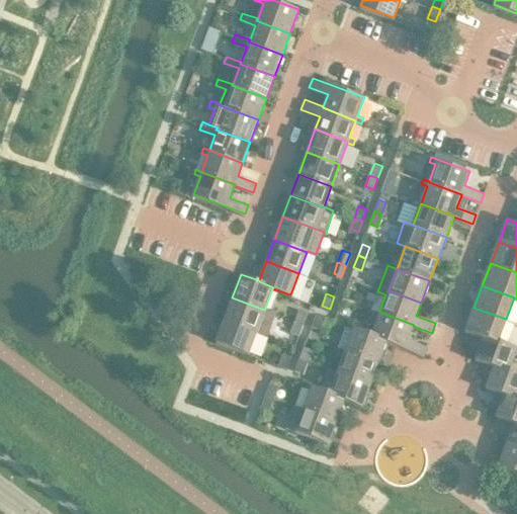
[(232,297),(225,319),(257,331),(257,330),(267,334),(275,312),(265,308),(264,310),(232,297)]
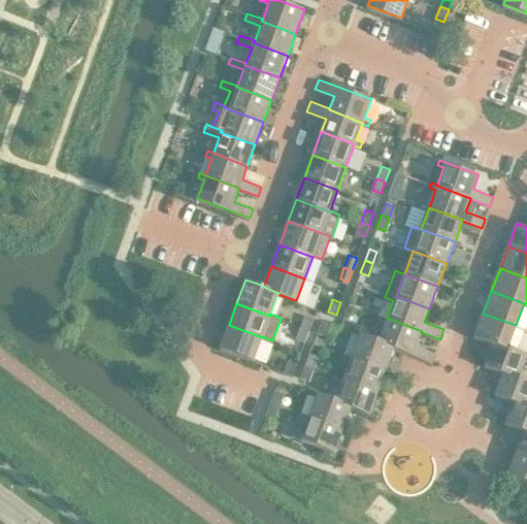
[(508,346),(516,325),(483,314),(474,336),(486,340),(487,339),(507,347),(508,346)]
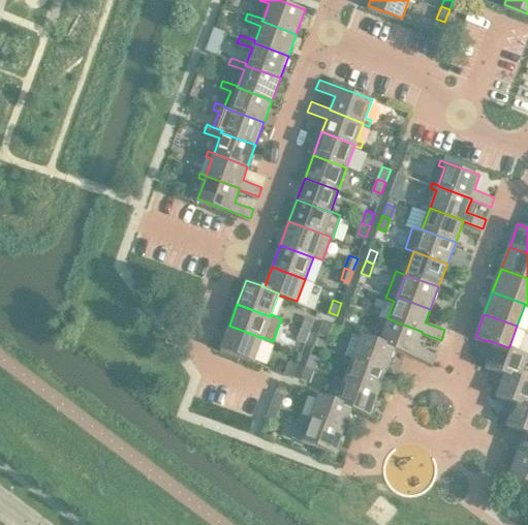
[(302,328),(310,331),(314,318),(307,315),(302,328)]
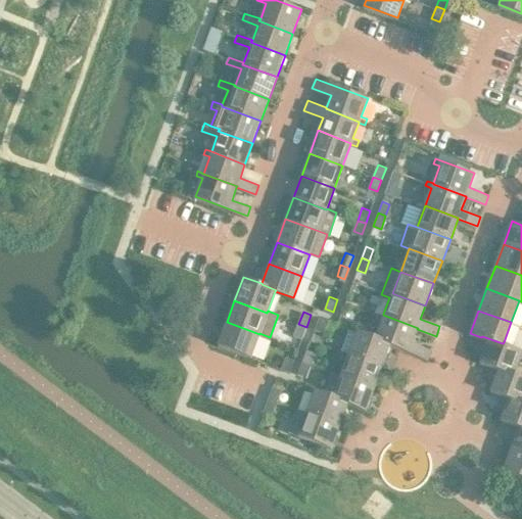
[(413,341),(417,329),(418,328),(383,315),(383,314),(378,312),(376,317),(382,319),(376,336),(376,337),(390,343),(390,344),(399,348),(428,359),(431,348),(413,341)]
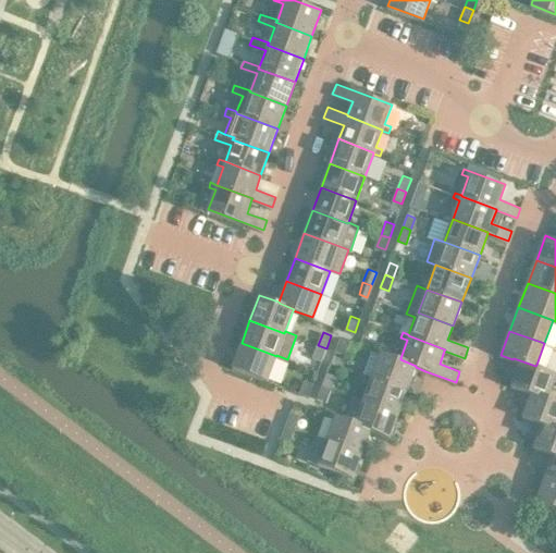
[(344,353),(348,340),(340,336),(335,349),(344,353)]
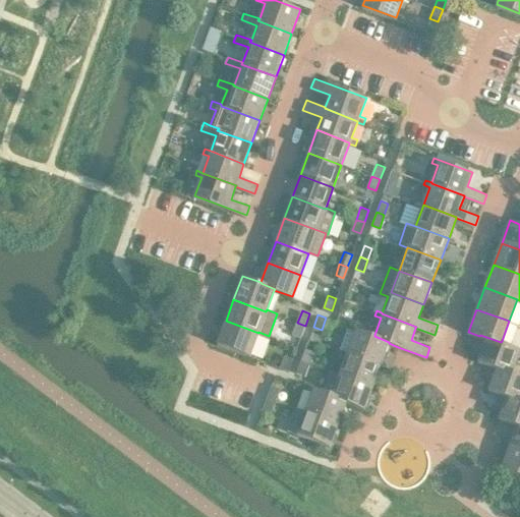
[(258,333),(226,321),(218,343),(250,355),(258,333)]
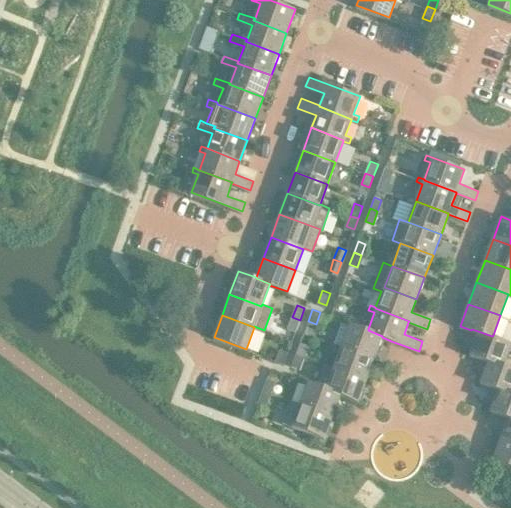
[(300,320),(292,317),(288,328),(296,331),(300,320)]
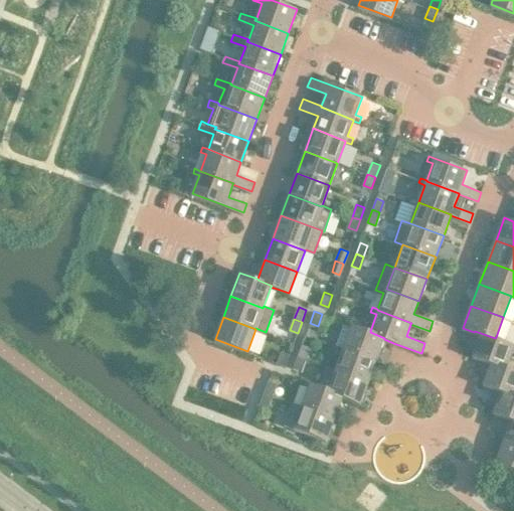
[(376,360),(384,339),(384,338),(370,332),(370,331),(352,324),(352,325),(344,322),(336,344),(344,347),(376,360)]
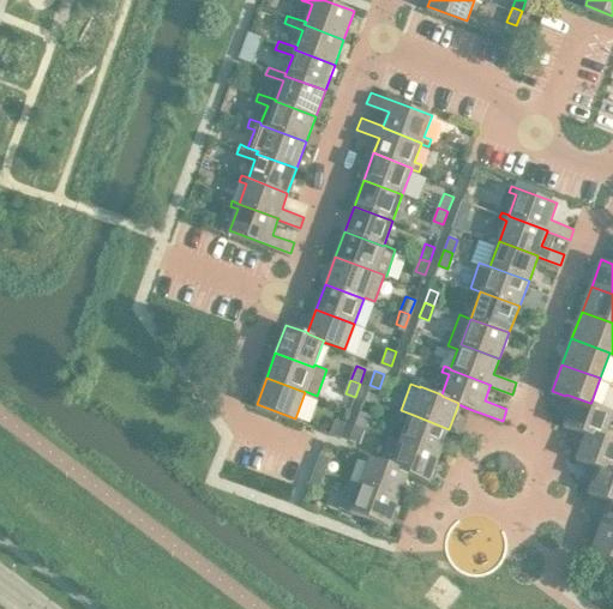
[(564,423),(578,429),(578,428),(602,436),(602,435),(612,410),(592,402),(590,403),(566,395),(565,396),(562,406),(569,409),(564,423)]
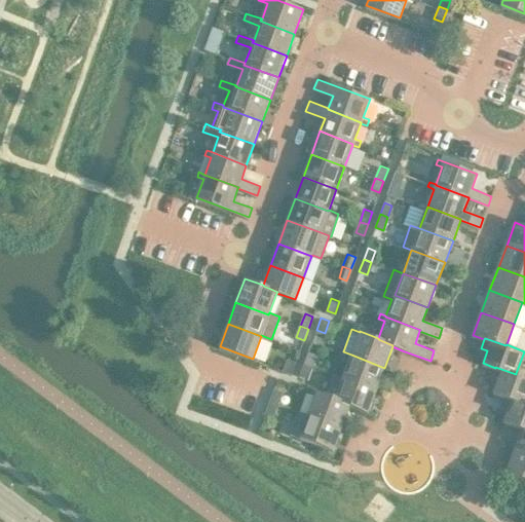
[(304,362),(312,365),(316,353),(308,350),(304,362)]
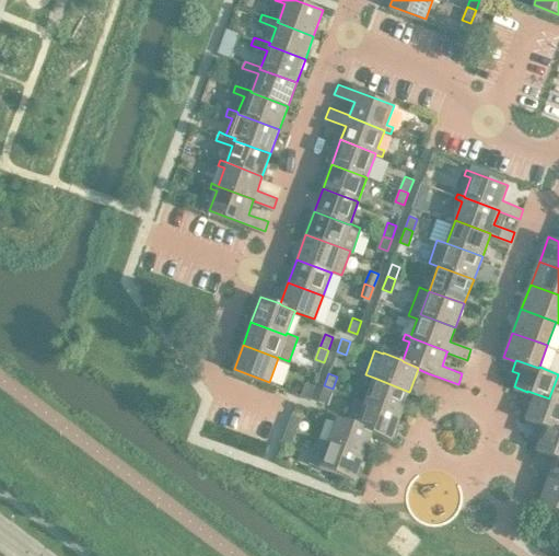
[(400,415),(409,392),(374,378),(365,401),(400,415)]
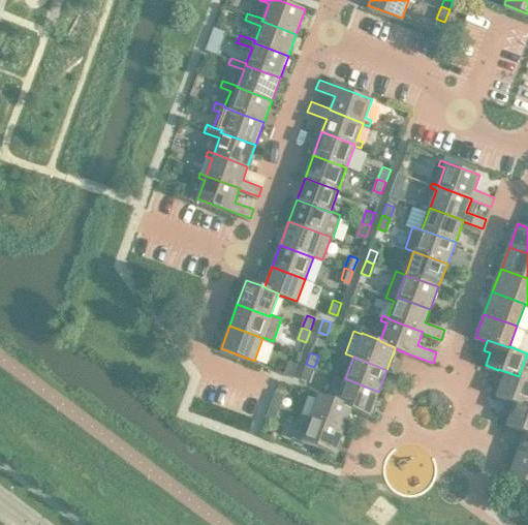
[(293,375),(299,362),(289,359),(284,372),(293,375)]
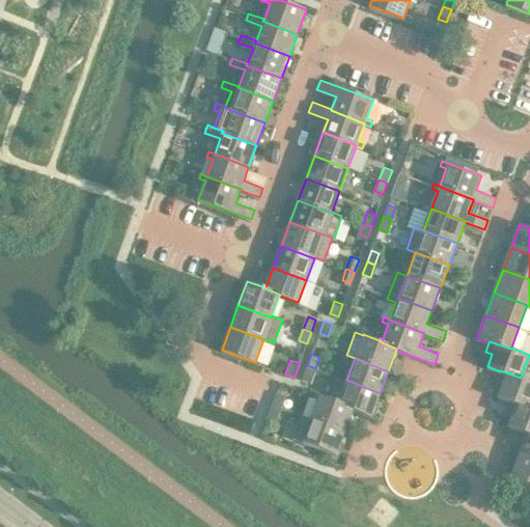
[(315,368),(307,365),(303,378),(311,381),(315,368)]
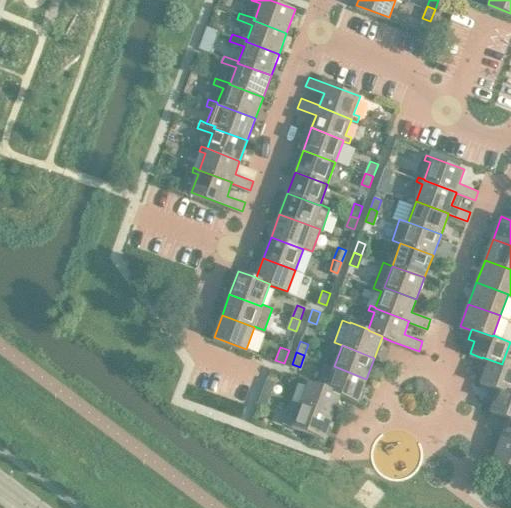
[(510,366),(502,363),(502,364),(482,357),(482,358),(479,366),(484,368),(480,382),(492,386),(492,385),(510,392),(510,366)]
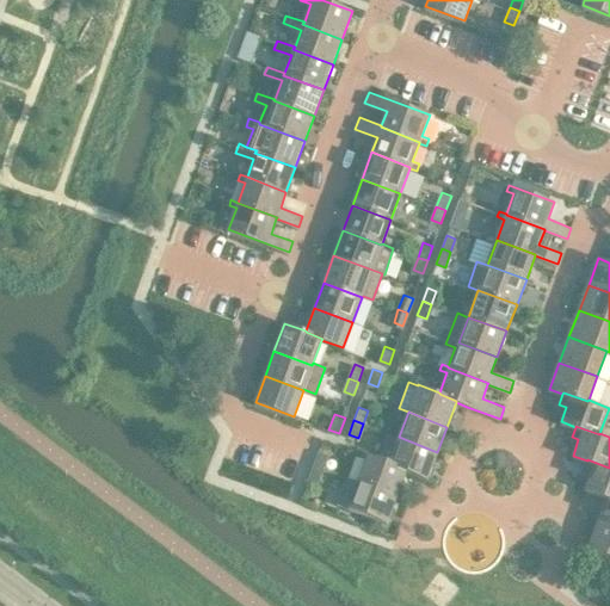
[(427,478),(437,452),(399,437),(388,433),(379,457),(389,462),(389,463),(407,469),(406,471),(427,478)]
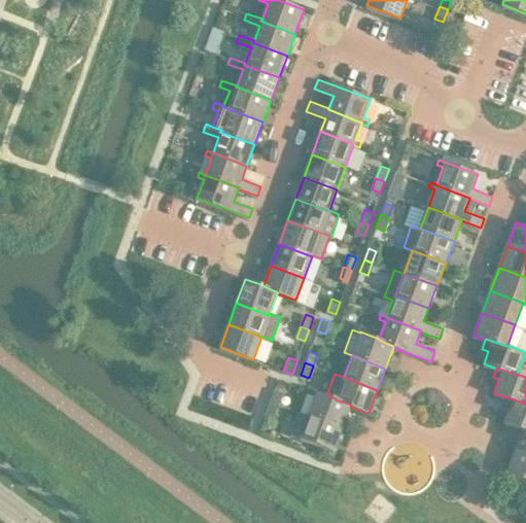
[(271,401),(278,403),(282,391),(275,388),(271,401)]
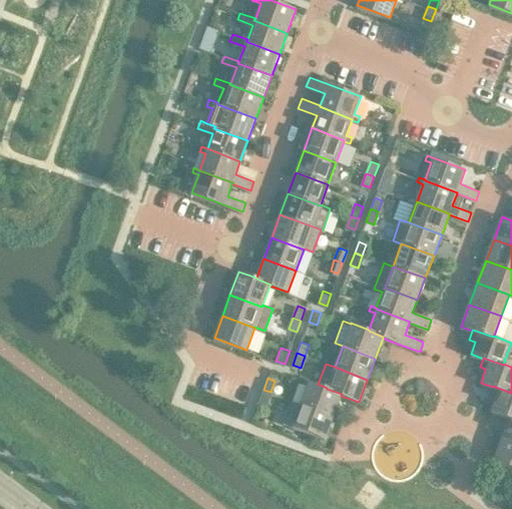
[(334,416),(341,396),(342,394),(327,389),(327,388),(318,384),(310,381),(301,403),(334,416)]
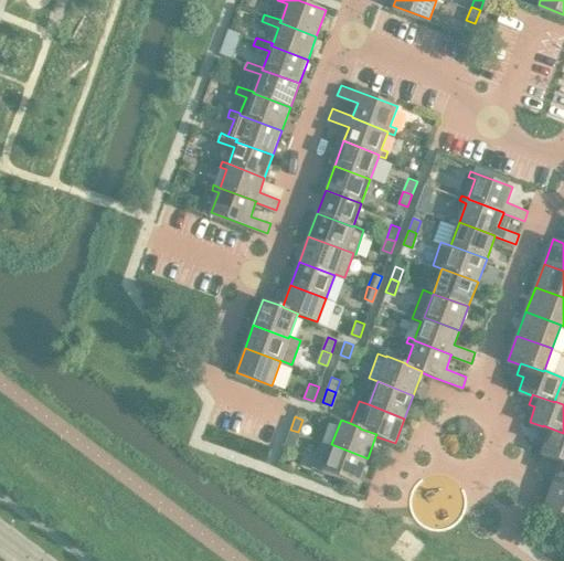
[(541,453),(554,458),(554,457),(563,461),(563,433),(543,425),(543,426),(540,436),(546,438),(541,453)]
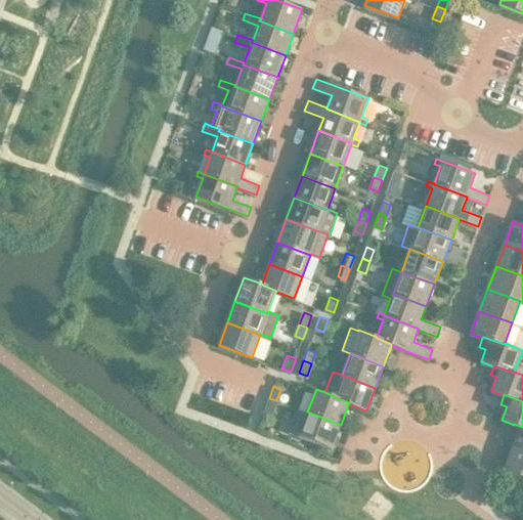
[(276,400),(269,398),(264,410),(272,413),(276,400)]
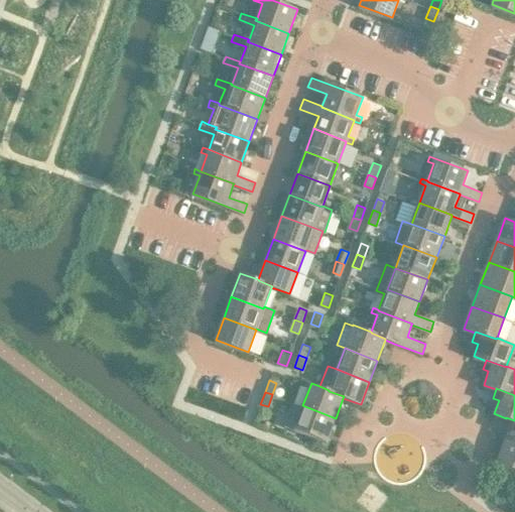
[(336,418),(302,405),(294,428),(328,440),(336,418)]
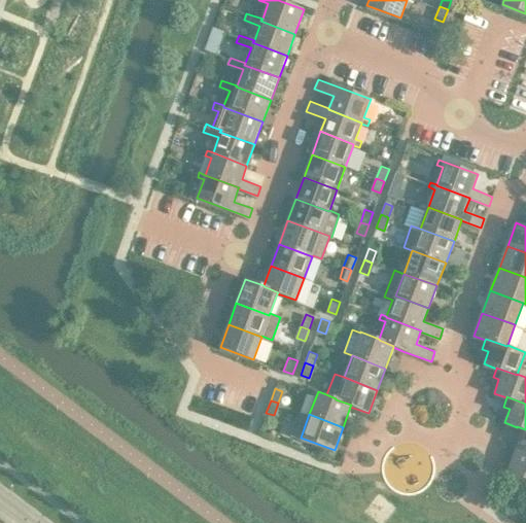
[(507,449),(525,456),(525,429),(517,426),(517,427),(514,436),(520,438),(516,450),(509,447),(507,449)]
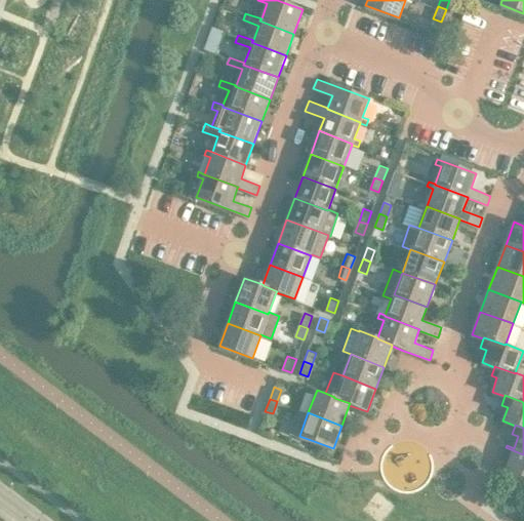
[(523,454),(506,447),(502,455),(510,458),(505,472),(523,478),(523,454)]
